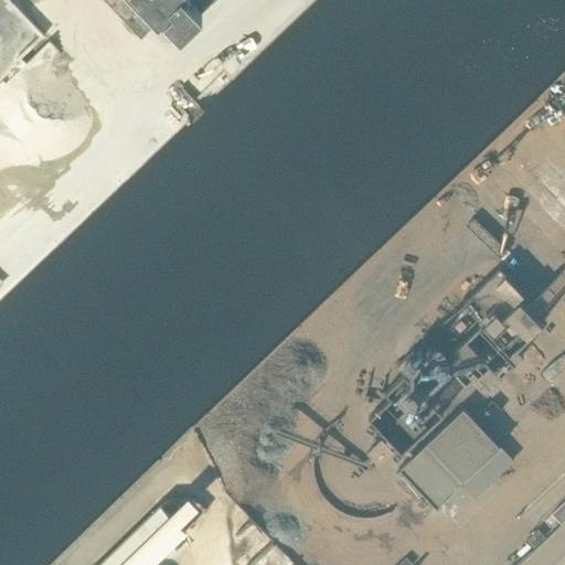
[(136,0),(157,22),(174,40),(215,0),(136,0)]
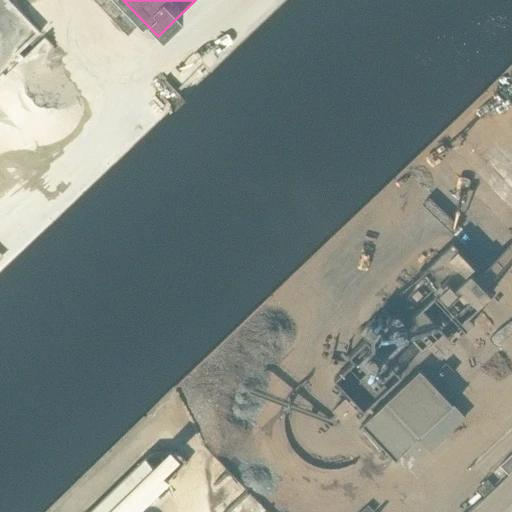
[(346,399),(332,410),(342,422),(356,410),(353,406),(357,402),(363,408),(407,367),(390,350),(409,332),(422,346),(427,342),(439,354),(474,321),(468,315),(490,293),(472,274),(479,267),(453,243),(361,329),(367,334),(353,348),(358,353),(333,376),(353,397),(348,401),(346,399)]
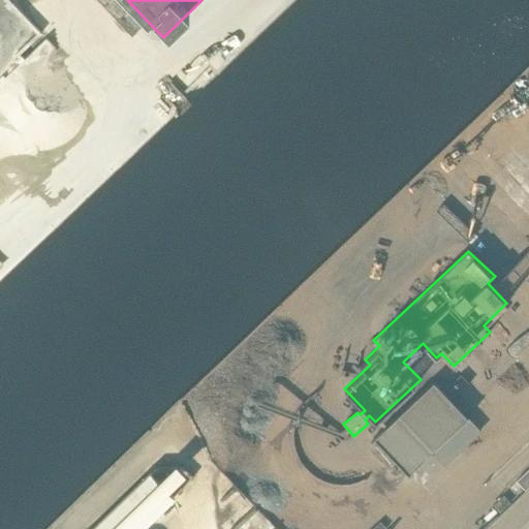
[(433,381),(397,415),(432,453),(468,418),(433,381)]
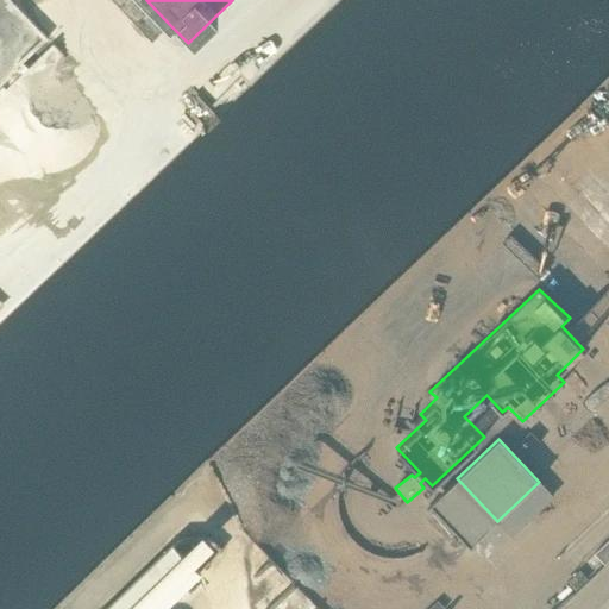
[(154,608),(202,563),(180,539),(106,608),(154,608)]
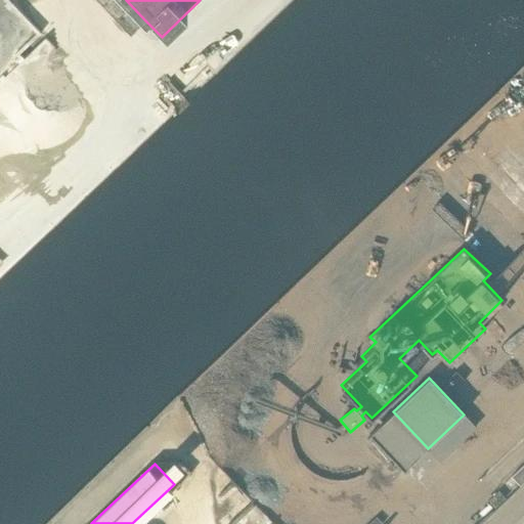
[(278,523),(268,513),(257,523),(278,523)]
